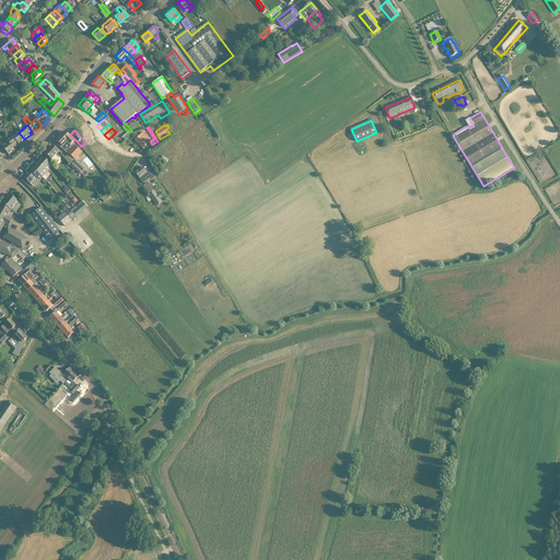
[(128,132),(121,138),(121,139),(123,138),(125,141),(133,133),(131,130),(128,132)]
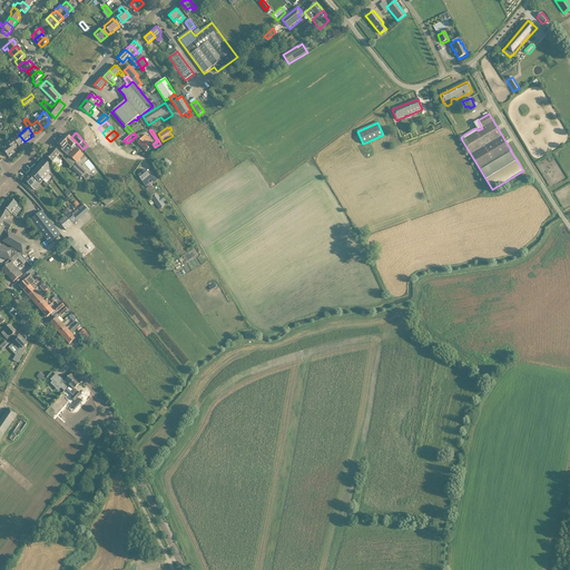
[(67,134),(61,139),(75,150),(76,148),(74,146),(76,144),(72,140),(70,138),(67,134)]
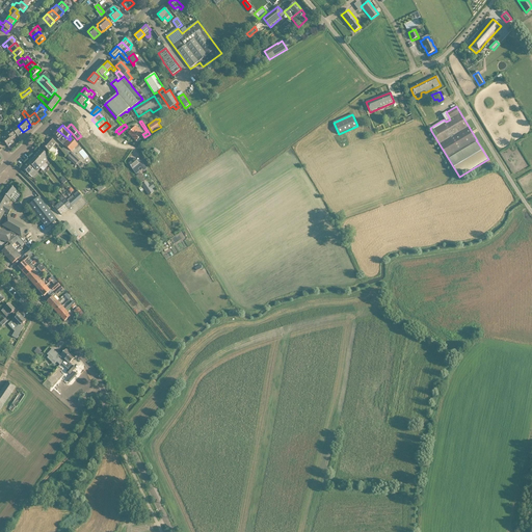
[(23,132),(18,126),(12,130),(11,129),(9,131),(15,137),(17,135),(18,137),(23,132)]
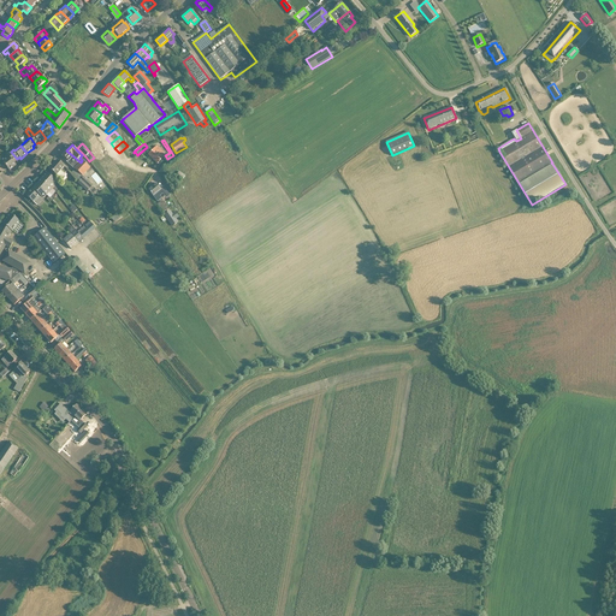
[(128,146),(119,153),(123,158),(126,155),(131,150),(128,146)]
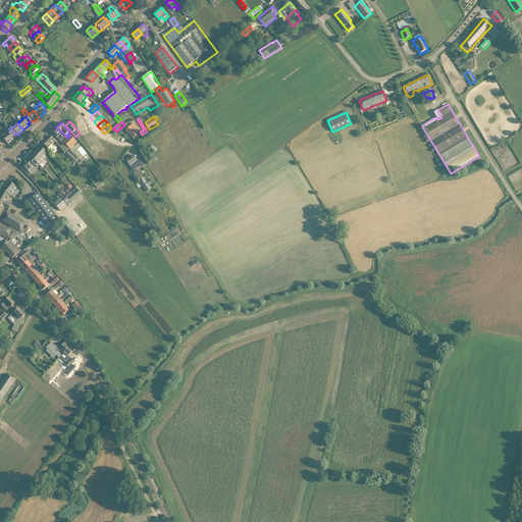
[(125,131),(133,138),(141,131),(133,123),(125,131)]
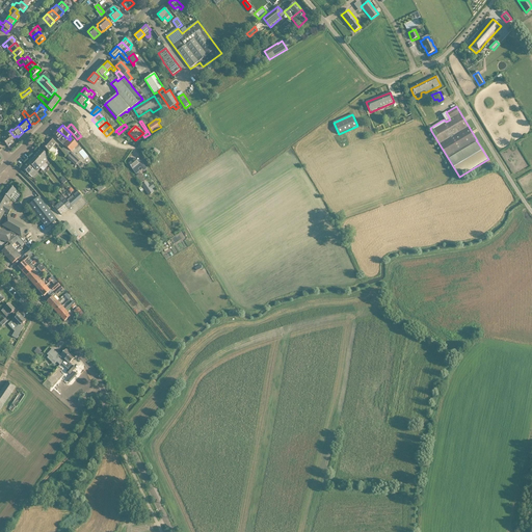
[(57,130),(53,134),(57,137),(59,139),(58,140),(64,147),(64,145),(70,140),(57,130)]
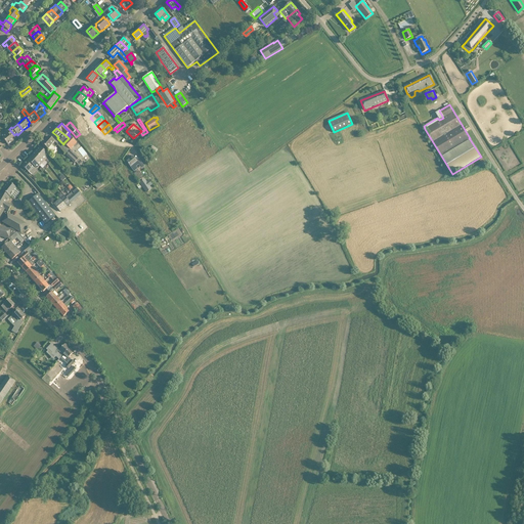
[(8,144),(13,140),(11,137),(14,135),(9,129),(6,131),(7,132),(5,134),(5,135),(2,138),(8,144)]
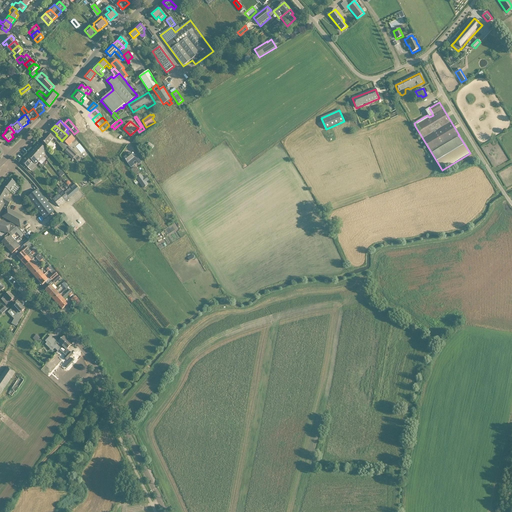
[(81,130),(75,135),(79,139),(82,136),(81,136),(84,133),(86,136),(91,131),(87,126),(81,131),(81,130)]
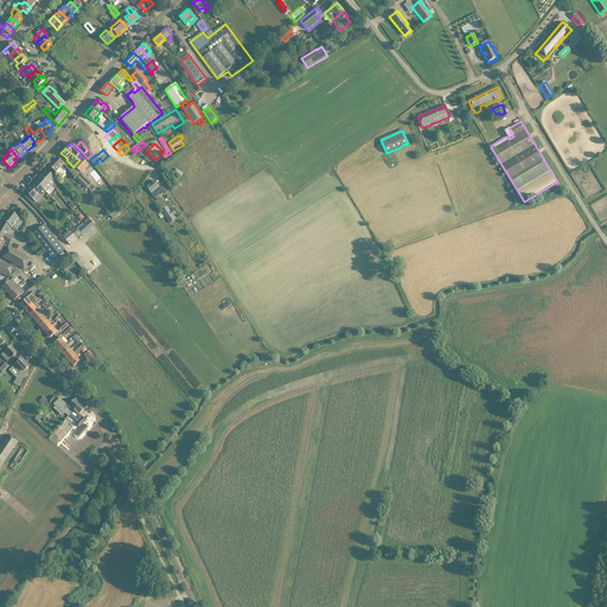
[(80,160),(74,166),(75,167),(82,173),(89,165),(81,158),(80,160)]
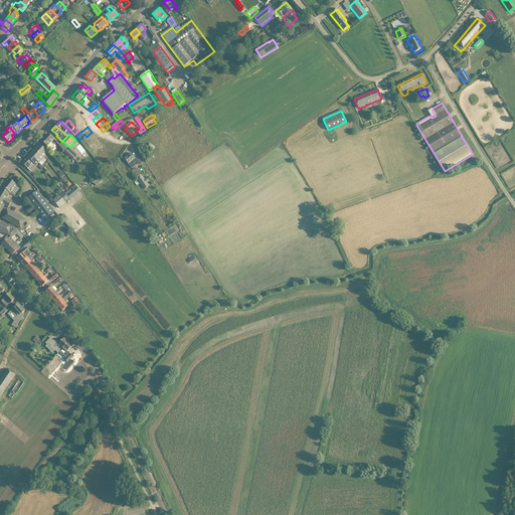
[(54,145),(57,143),(53,140),(48,135),(41,142),(47,147),(50,150),(54,145)]
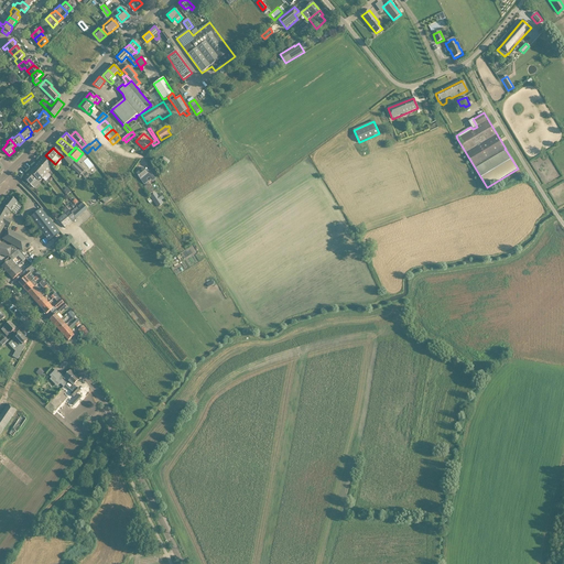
[(105,148),(91,159),(95,163),(98,160),(97,159),(101,156),(104,159),(109,154),(105,148)]
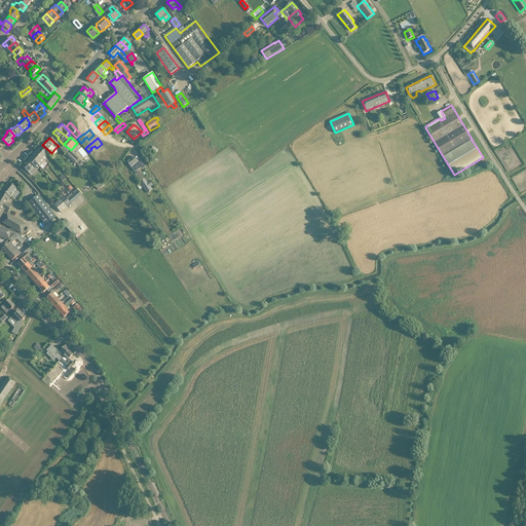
[(105,147),(92,157),(96,161),(99,158),(99,157),(102,154),(104,157),(109,152),(105,147)]
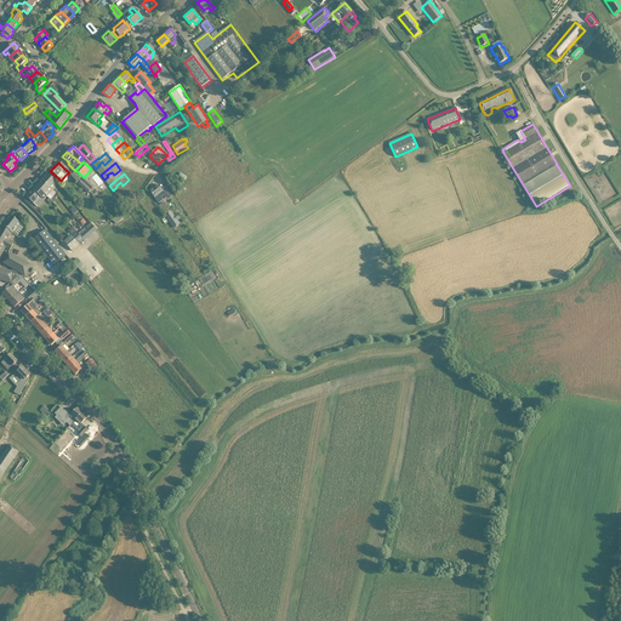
[(47,175),(41,181),(52,191),(58,184),(51,178),(47,175)]
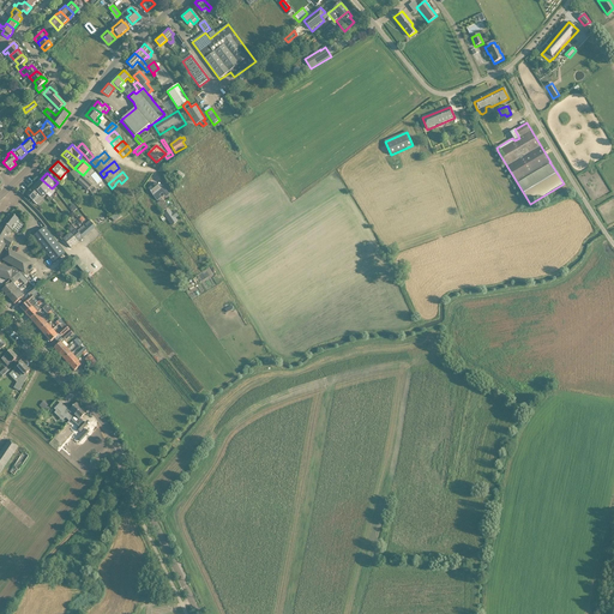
[(83,176),(80,179),(90,188),(92,186),(92,185),(86,180),(83,176)]
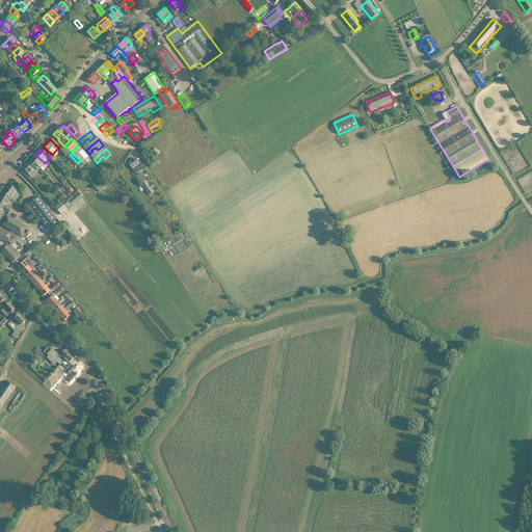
[(35,155),(31,160),(41,168),(45,163),(35,155)]
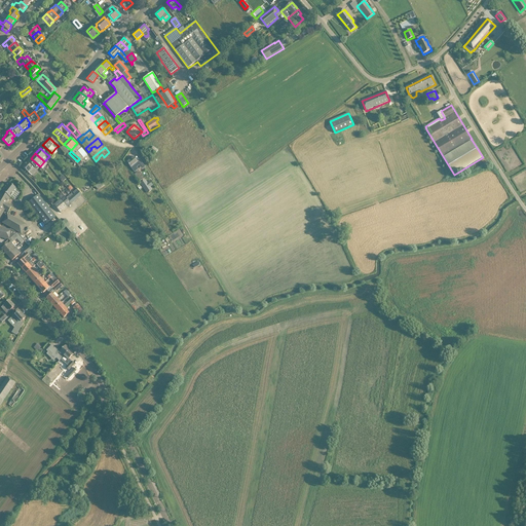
[(69,153),(67,156),(75,163),(76,162),(77,161),(69,153)]
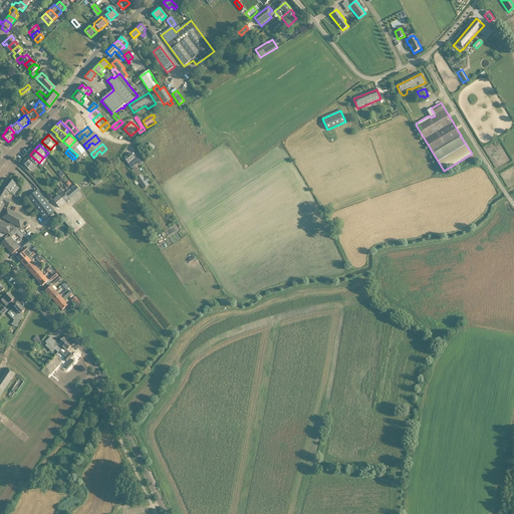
[(109,153),(97,163),(100,167),(104,164),(103,163),(106,160),(108,162),(114,158),(109,153)]
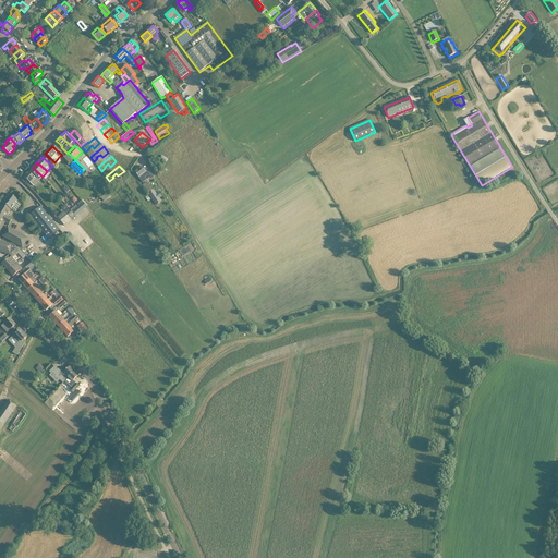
[(142,166),(134,172),(138,177),(140,178),(138,178),(143,183),(147,180),(145,178),(143,174),(146,172),(146,171),(142,166)]
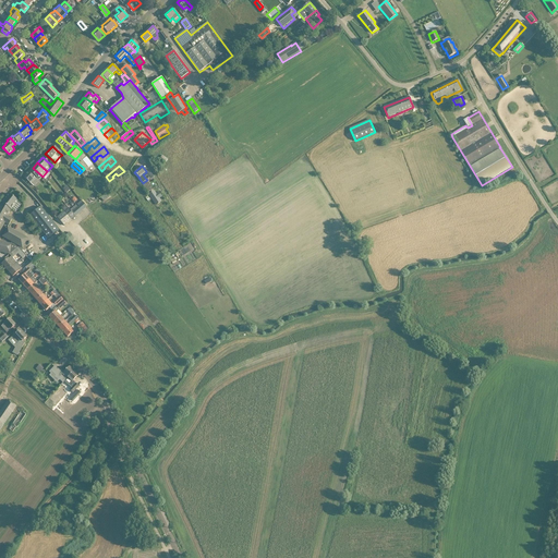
[(33,168),(24,178),(28,181),(31,183),(34,186),(39,180),(43,177),(33,168)]
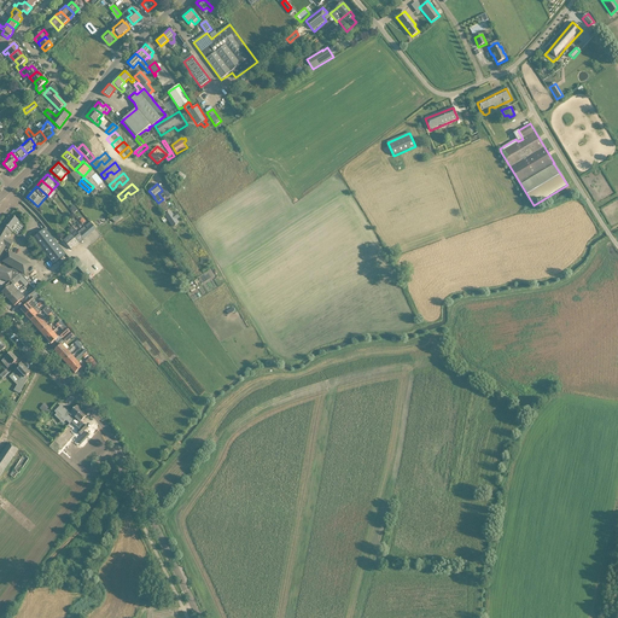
[(170,211),(165,216),(173,227),(179,223),(170,211)]
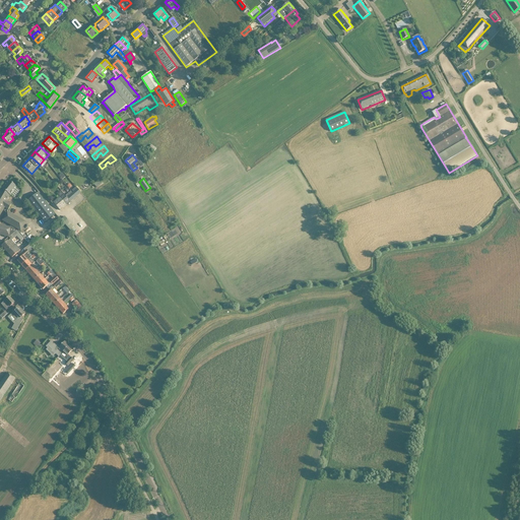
[(101,179),(94,184),(96,188),(103,183),(101,179)]
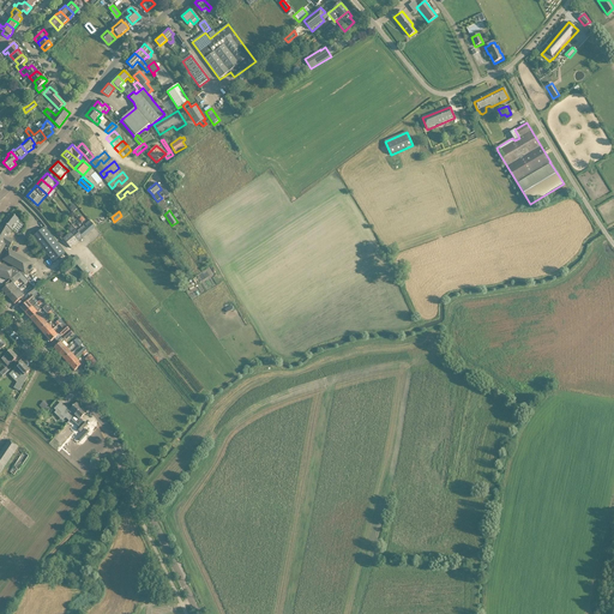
[(20,221),(16,217),(10,214),(2,223),(0,227),(0,251),(4,245),(8,247),(12,241),(7,238),(12,230),(20,221)]
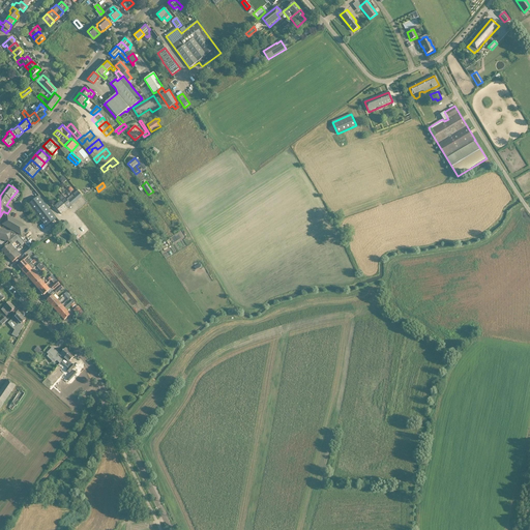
[(84,196),(79,189),(78,190),(74,194),(75,196),(74,197),(72,195),(71,195),(77,201),(84,196)]
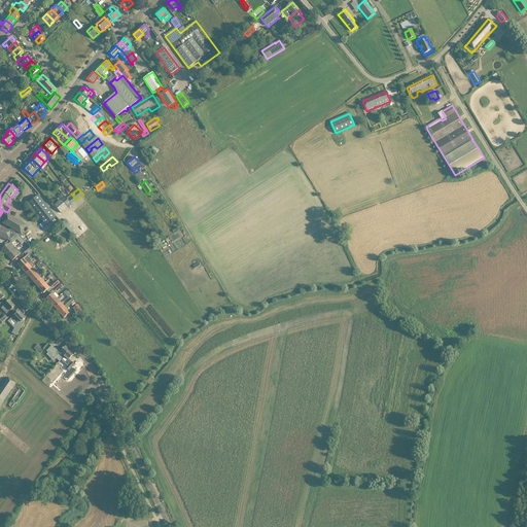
[(76,200),(71,194),(67,199),(64,196),(64,197),(71,205),(76,200)]
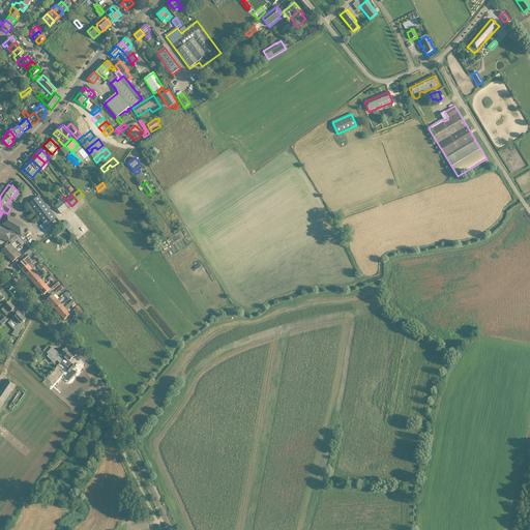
[(30,204),(28,205),(32,210),(46,227),(56,218),(38,197),(30,204)]
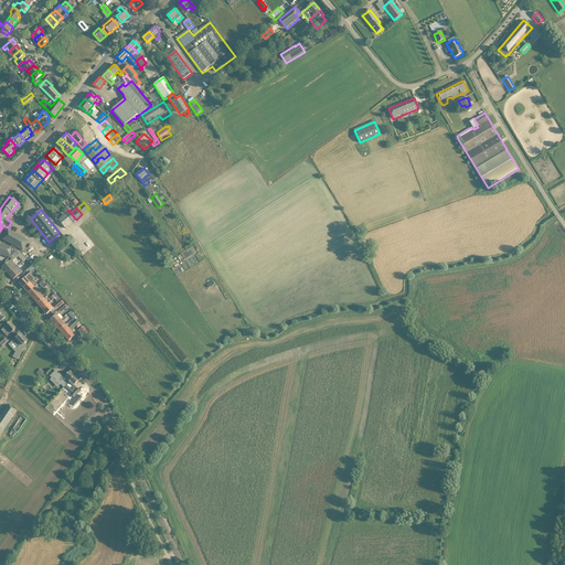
[(65,228),(76,220),(68,211),(57,220),(65,228)]
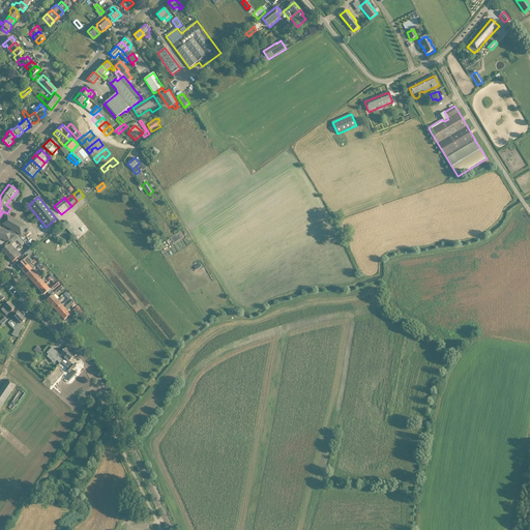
[(6,217),(2,225),(17,233),(22,224),(12,218),(11,218),(10,219),(6,217)]
